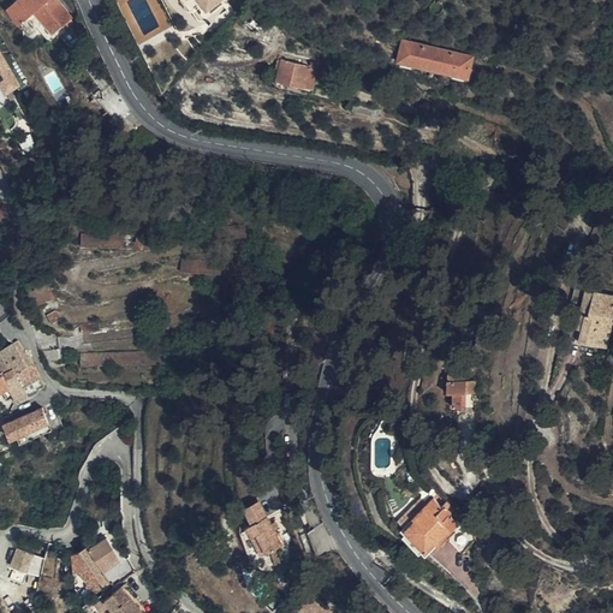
[(71,23),(52,0),(17,0),(6,10),(18,25),(33,13),(53,37),(71,23)]
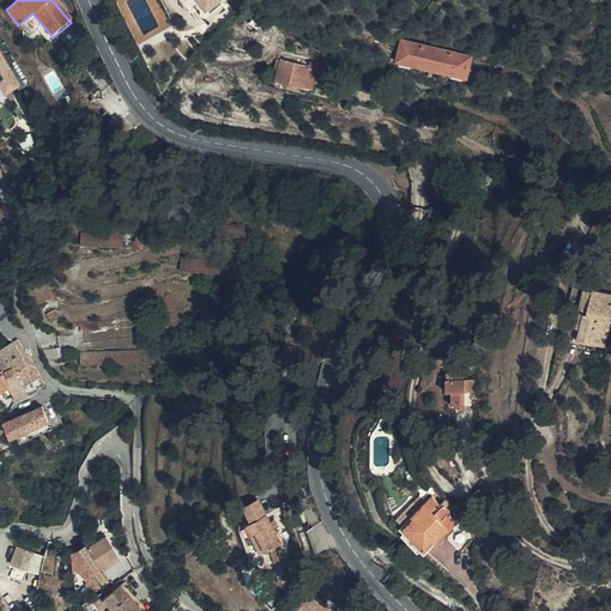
[(197,0),(205,10),(218,0),(197,0)]
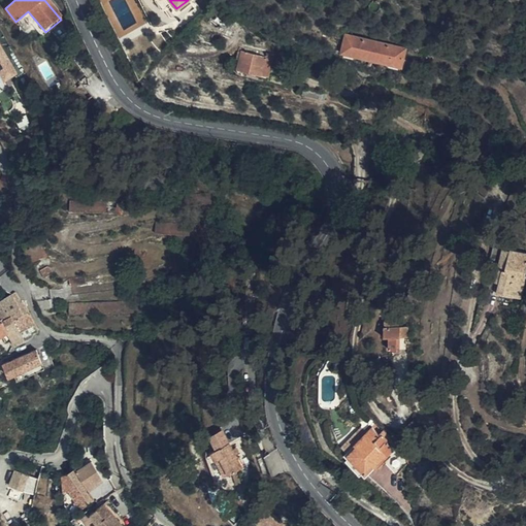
[(377,7),(375,4),(373,4),(370,4),(368,7),(368,11),(370,13),(375,13),(377,10),(377,7)]
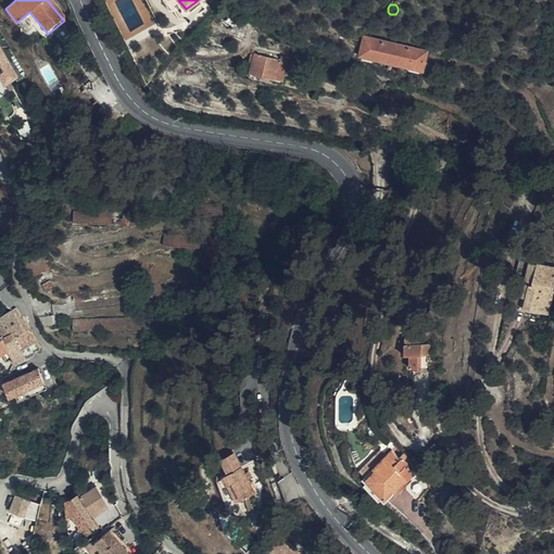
[(425,53),(362,39),(357,57),(420,72),(425,53)]
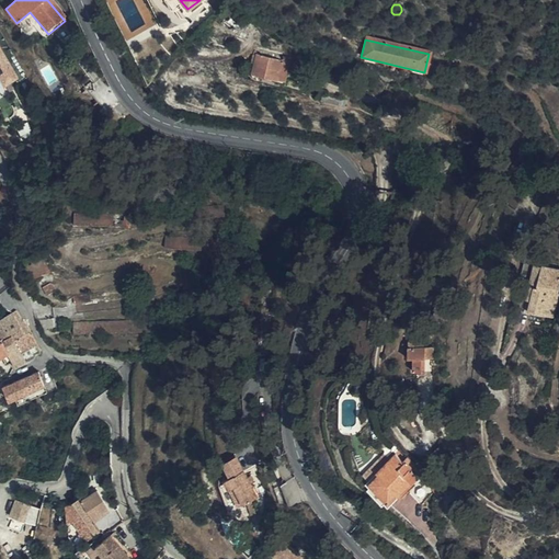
[(0,81),(3,88),(16,80),(0,53),(0,81)]
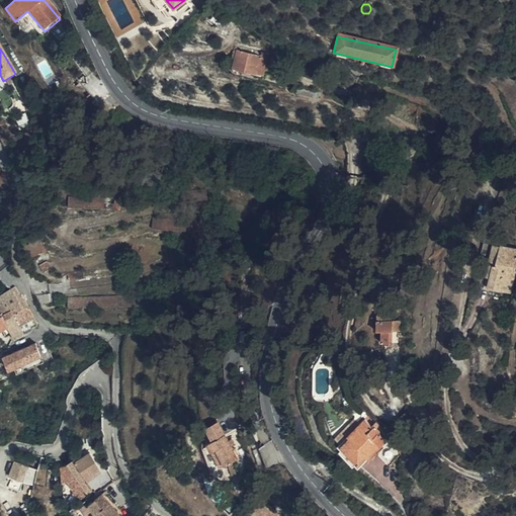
[(258,57),(236,52),(232,69),(232,73),(234,74),(237,75),(240,74),(241,72),(261,76),(266,55),(259,54),(258,57)]
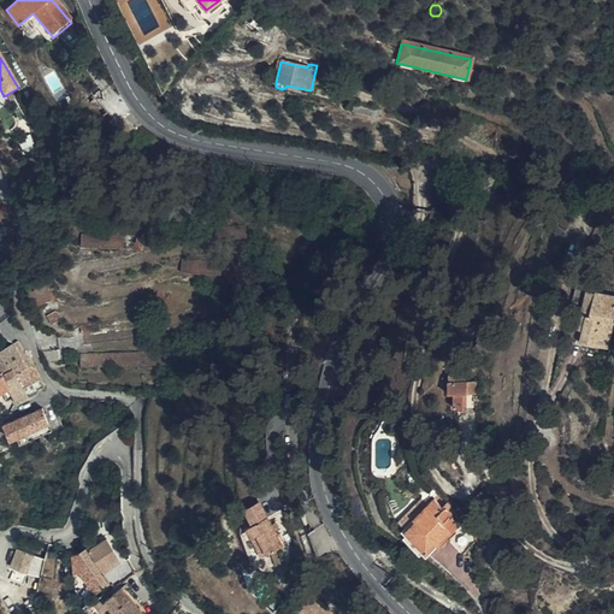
[(372,111),(352,105),(350,112),(371,118),(372,111)]
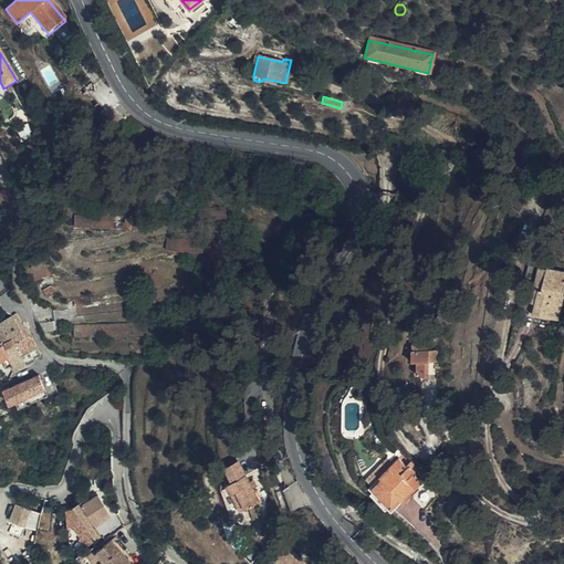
[(74,213),(74,227),(114,227),(114,215),(74,213)]
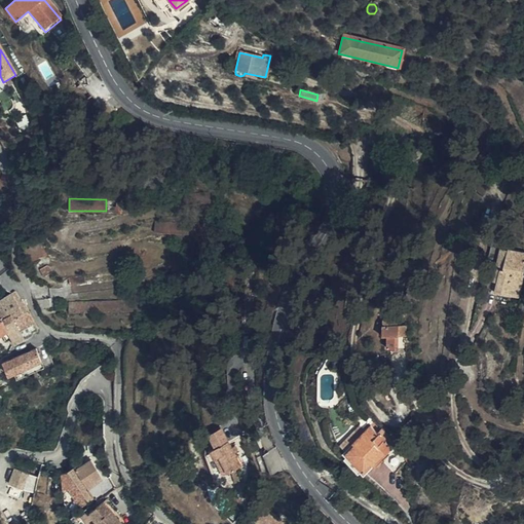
[(29,261),(45,255),(38,236),(22,242),(29,261)]
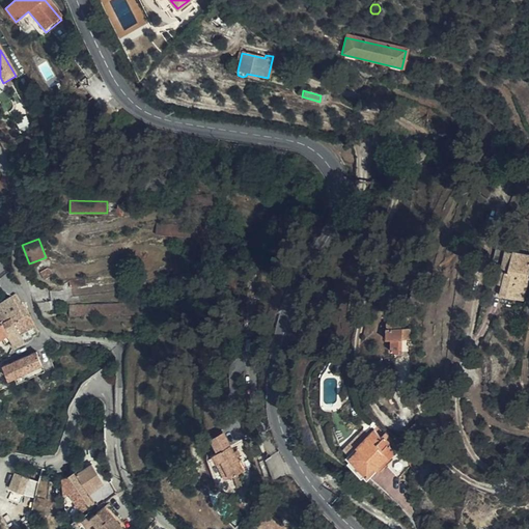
[(505,275),(511,253),(504,252),(499,274),(504,275),(505,275)]
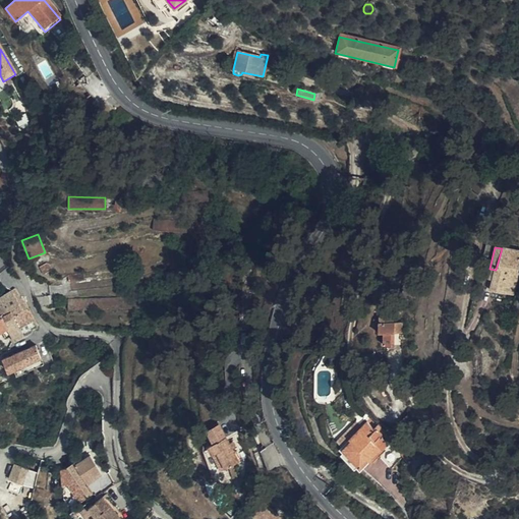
[(518,265),(518,252),(502,248),(496,270),(495,270),(491,286),(489,292),(511,296),(518,265)]
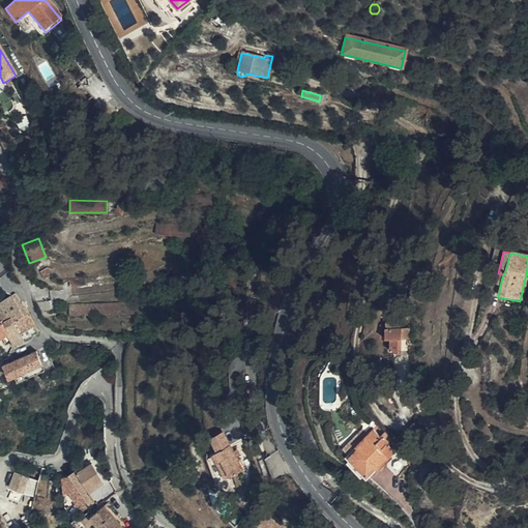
[(49,269),(47,268),(38,271),(42,279),(51,274),(49,269)]
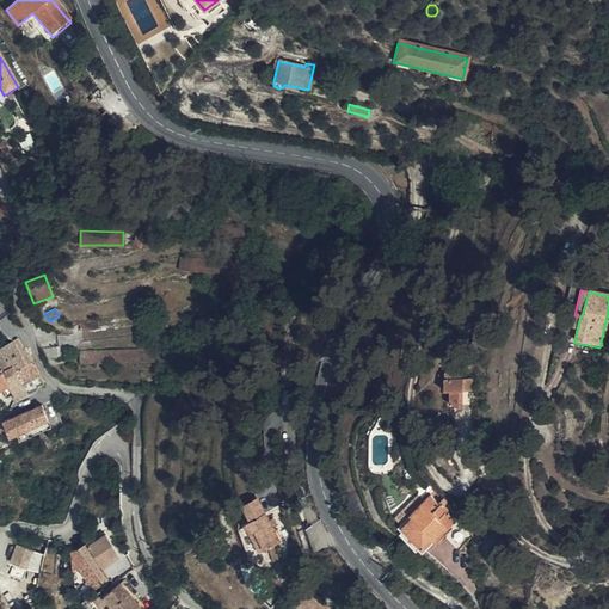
[(576,336),(580,317),(574,315),(570,334),(576,336)]
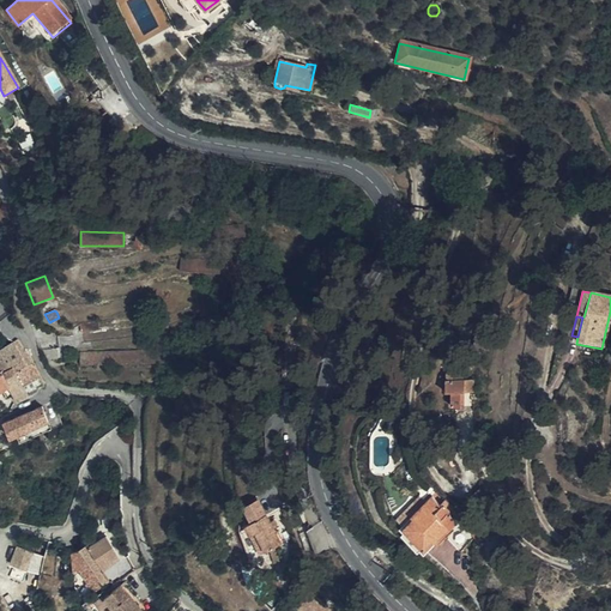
[(98,331),(96,321),(78,325),(80,334),(98,331)]
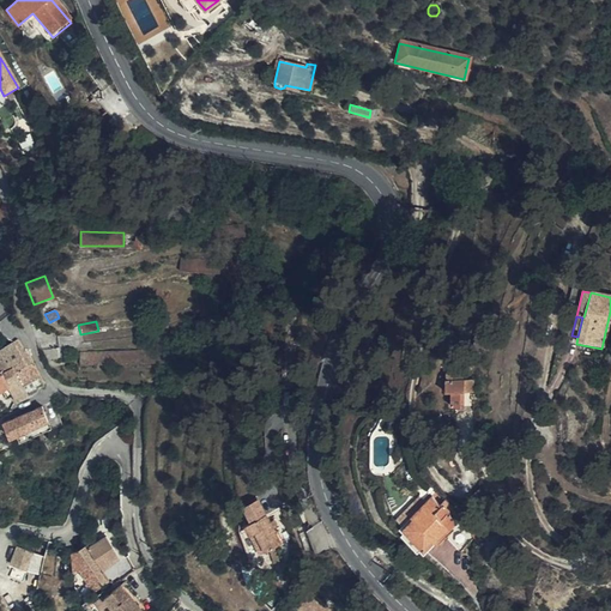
[(23,351),(16,339),(0,349),(0,355),(10,368),(11,367),(14,373),(22,368),(31,363),(25,351),(23,351)]
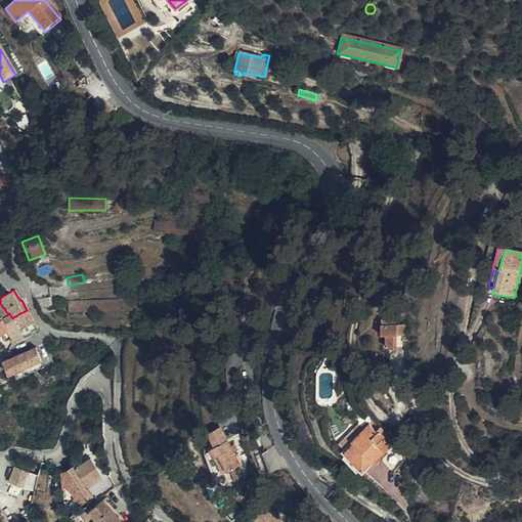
[(8,314),(0,303),(0,334),(7,331),(16,325),(12,318),(9,313),(8,314)]
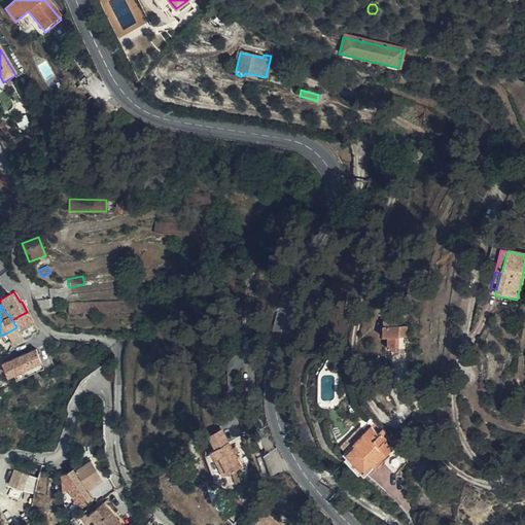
[(27,312),(19,316),(30,338),(30,337),(30,336),(31,336),(31,335),(31,333),(36,329),(27,312)]
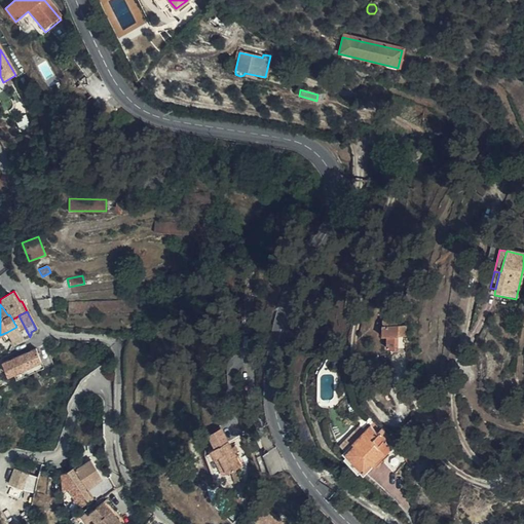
[(19,315),(12,320),(16,327),(20,334),(23,340),(30,337),(19,315)]
